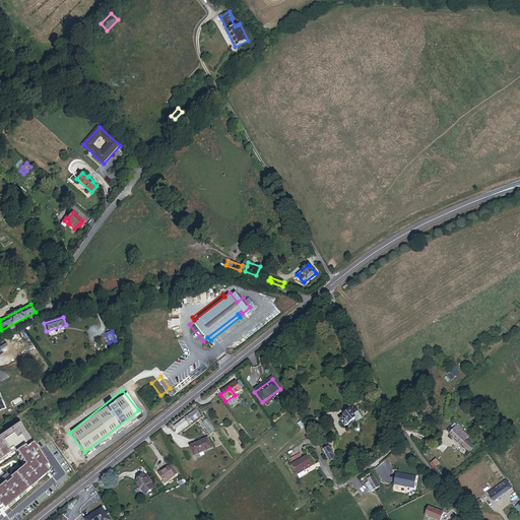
[(195,409),(184,417),(186,421),(189,419),(191,421),(200,415),(195,409)]
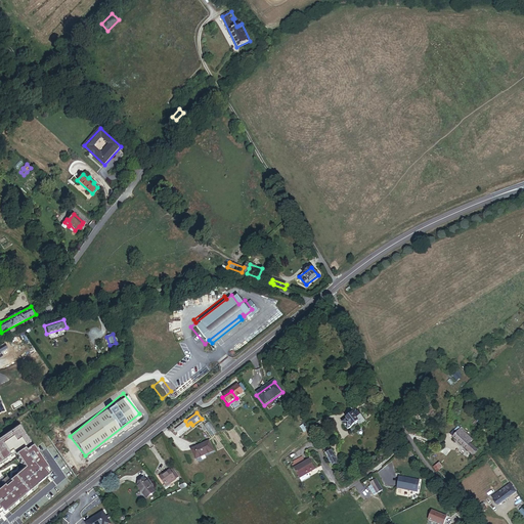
[(356,424),(358,427),(364,423),(358,416),(357,417),(356,416),(352,418),(351,417),(344,422),(345,423),(342,425),(346,431),(356,424)]
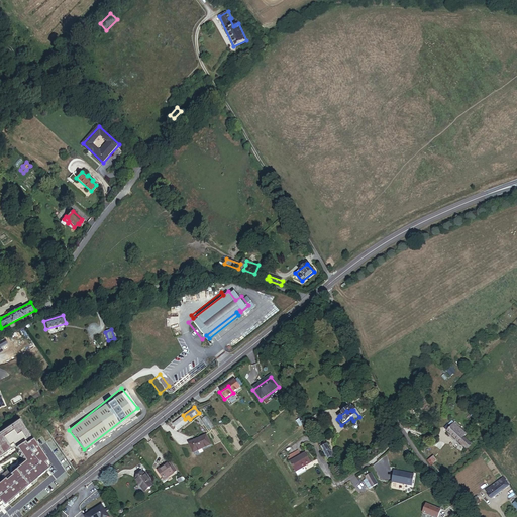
[(318,411),(311,414),(314,421),(321,418),(318,411)]
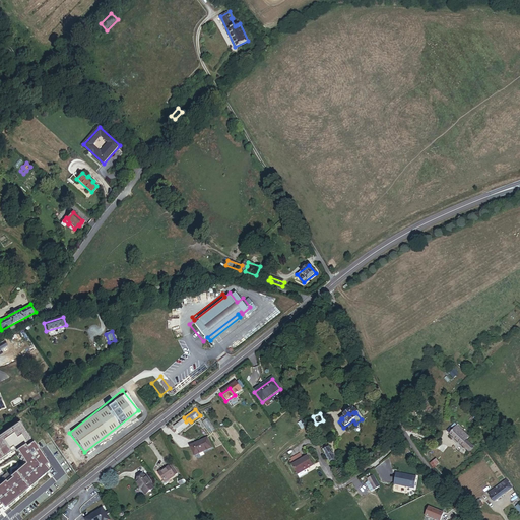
[(182,419),(173,428),(177,434),(187,426),(182,419)]
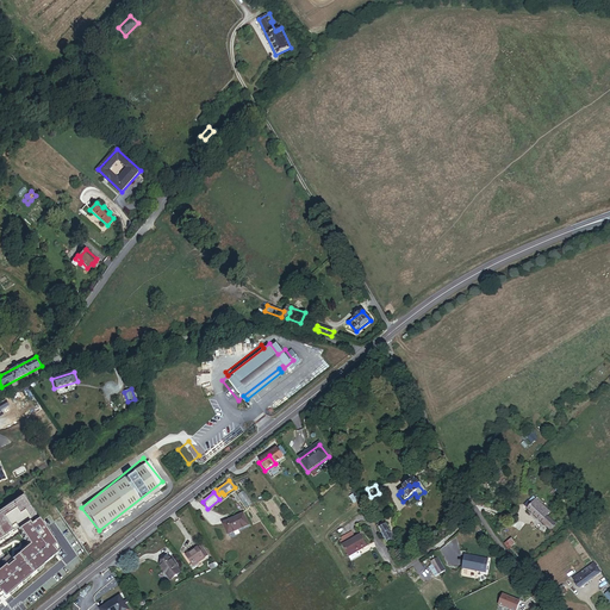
[(238,496),(243,502),(248,498),(243,492),(238,496)]
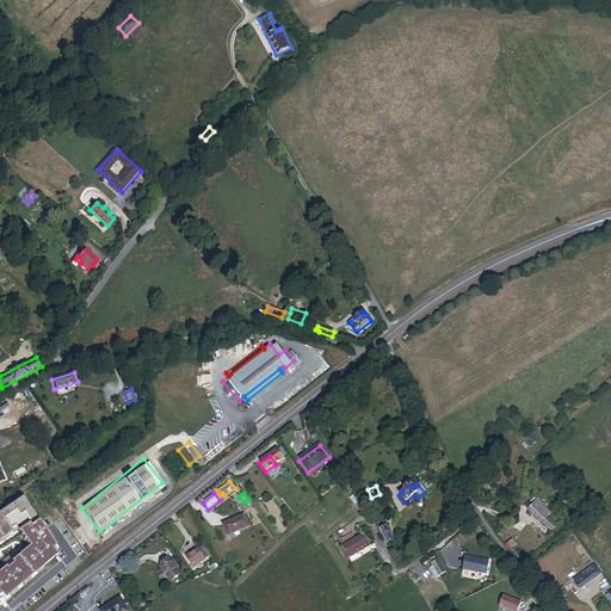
[(0,513),(0,598),(65,551),(23,499),(0,513)]
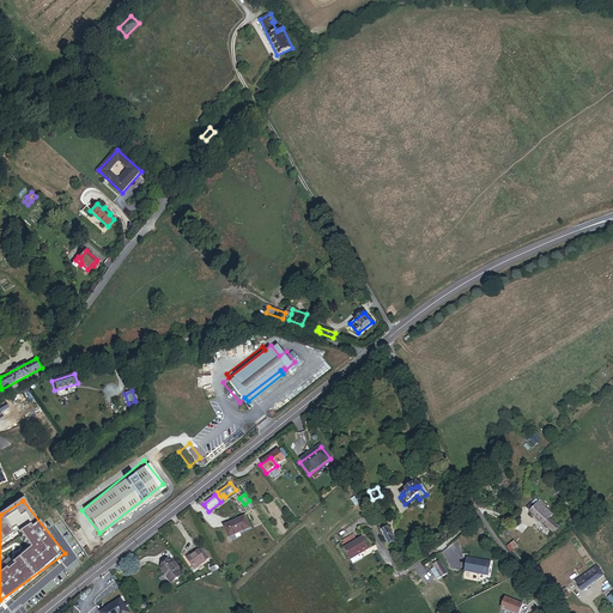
[(536,503),(530,510),(552,530),(557,525),(541,510),(542,509),(536,503)]
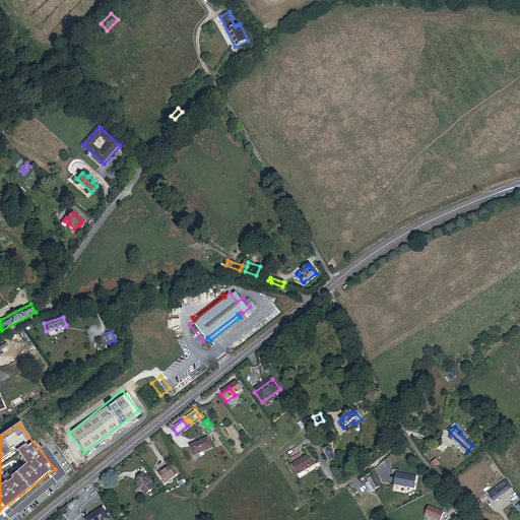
[(206,439),(188,447),(192,456),(210,448),(206,439)]
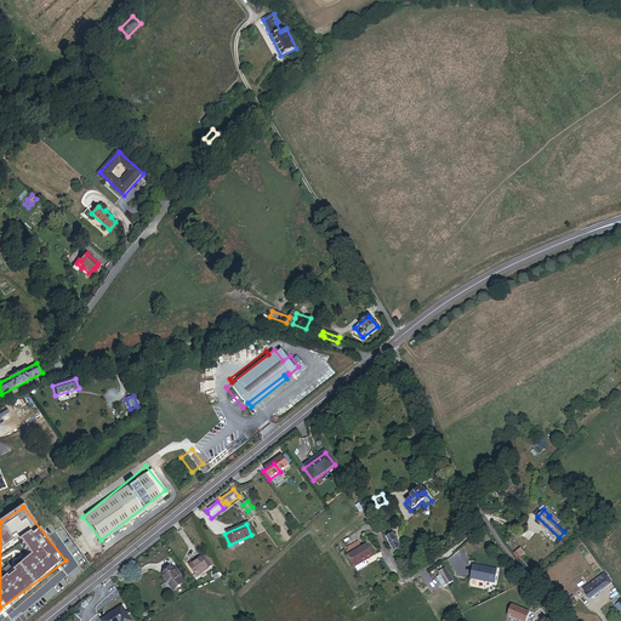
[(388,533),(382,536),(394,556),(402,551),(391,535),(389,536),(388,533)]
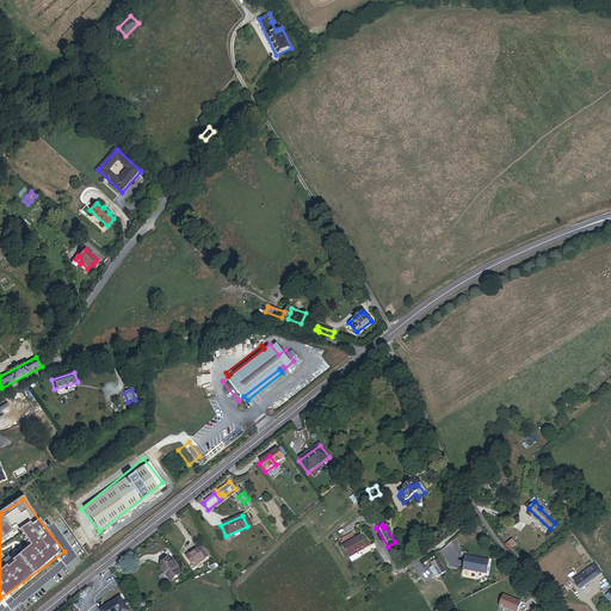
[(339,538),(341,543),(353,537),(351,531),(339,537),(339,538)]
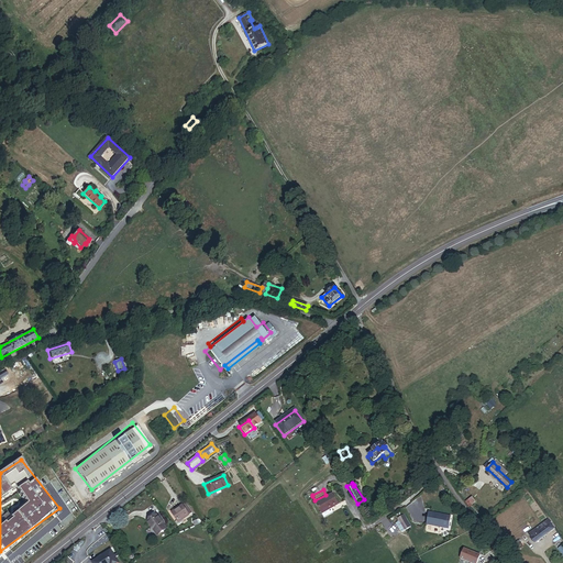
[(315,500),(312,496),(310,497),(319,512),(337,503),(331,492),(326,495),(315,500)]
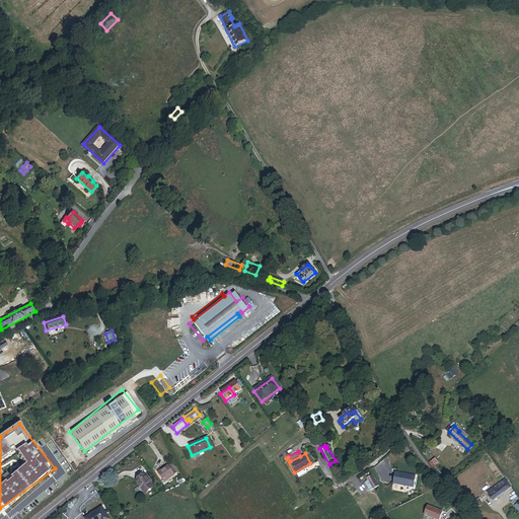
[(429,461),(433,466),(439,462),(436,457),(429,461)]
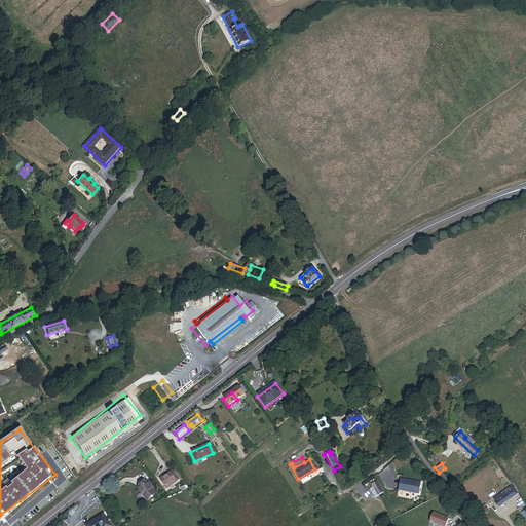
[(171,472),(160,479),(166,488),(164,489),(165,491),(170,488),(168,486),(177,481),(171,472)]
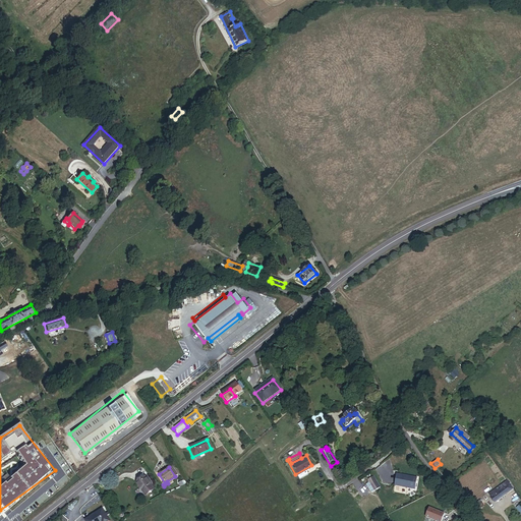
[(415,489),(417,478),(397,474),(395,485),(415,489)]
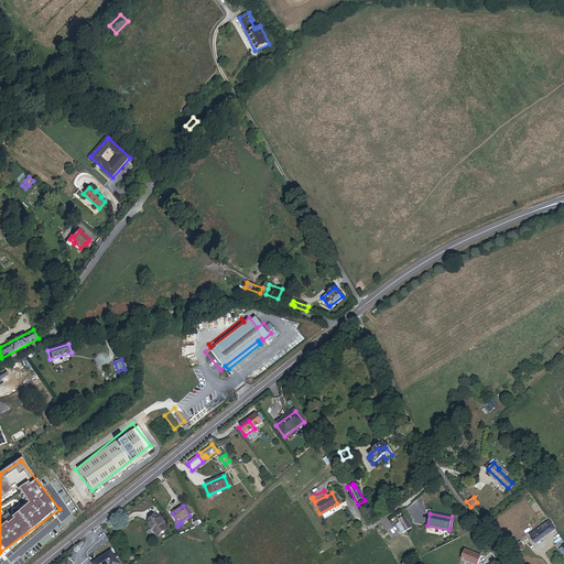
[(155,517),(148,522),(156,535),(165,530),(155,517)]
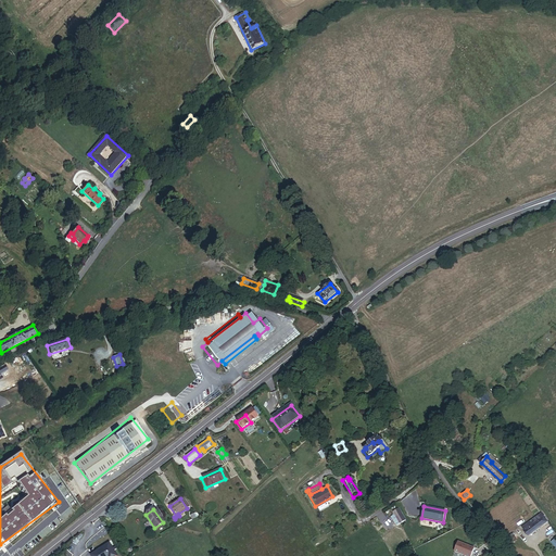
[(405,520),(400,509),(393,513),(397,520),(400,523),(405,520)]
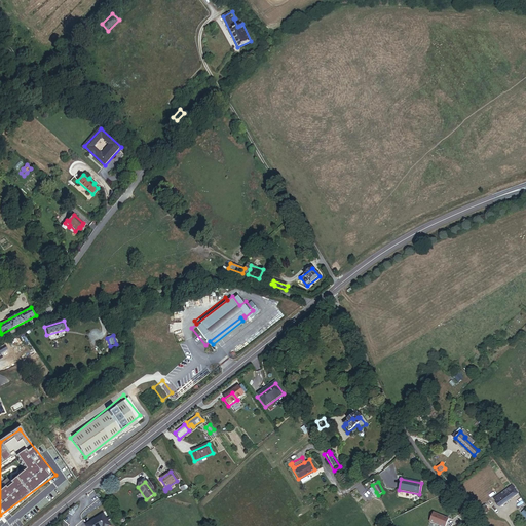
[(519,494),(513,487),(495,500),(501,509),(514,499),(513,498),(519,494)]
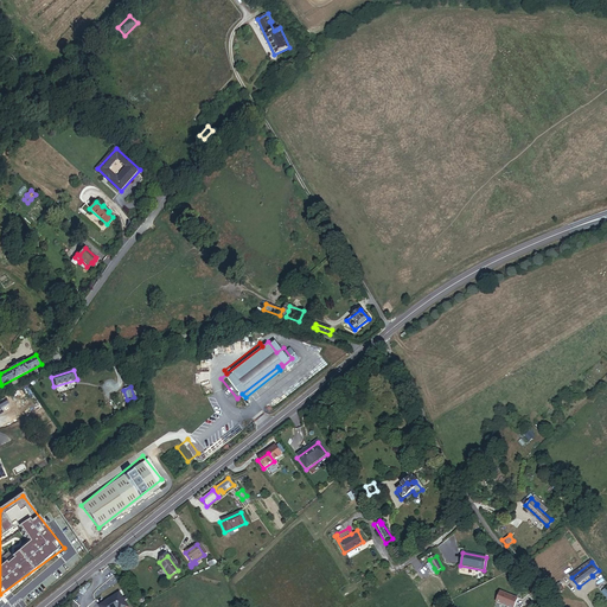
[(548,592),(551,598),(563,589),(561,583),(548,592)]
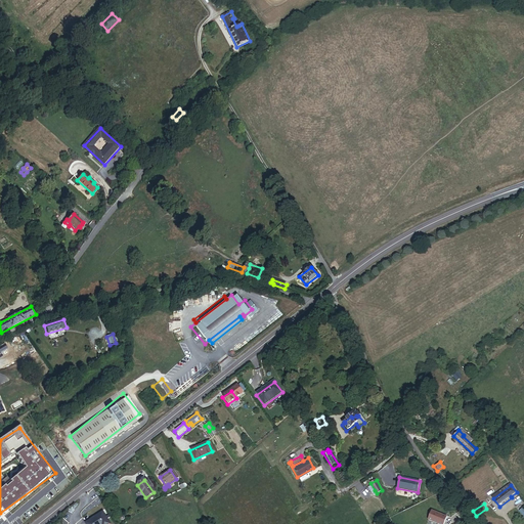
[(432,512),(429,520),(439,523),(443,523),(446,517),(432,512)]
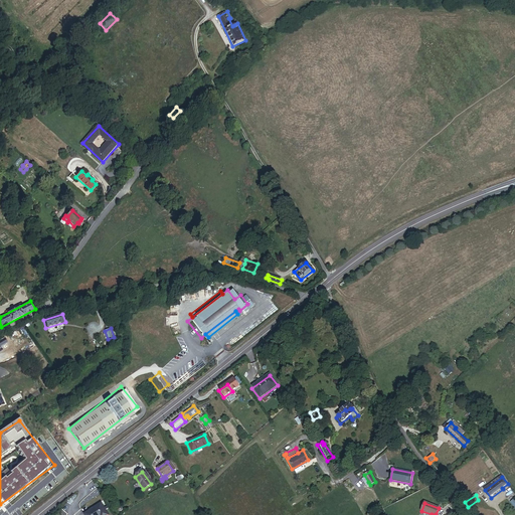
[(107,514),(101,504),(82,514),(107,514)]
